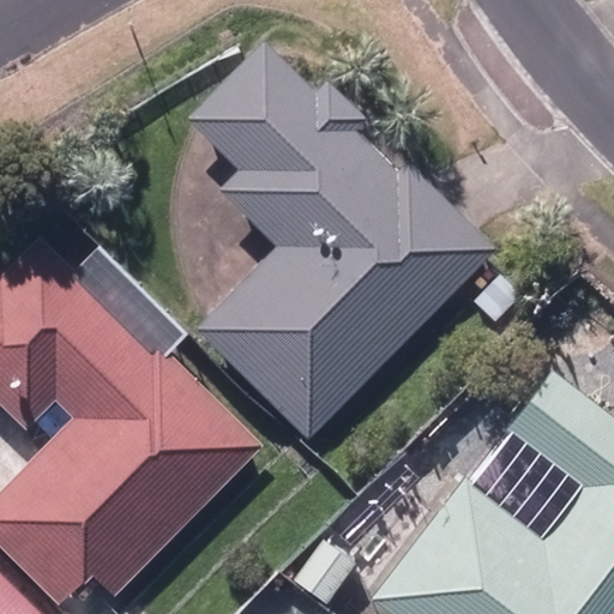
[(194,330),(307,440),(494,248),(407,161),(395,172),(351,131),(365,118),(326,80),(314,91),(262,40),(186,116),(238,169),(217,190),(275,246),(194,330)]
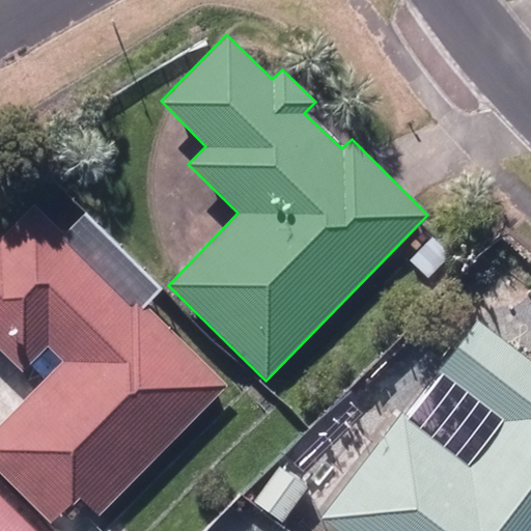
[(0,425),(0,474),(51,524),(77,499),(98,518),(225,386),(134,297),(132,302),(32,204),(0,238),(0,347),(23,370),(47,346),(62,362),(0,425)]
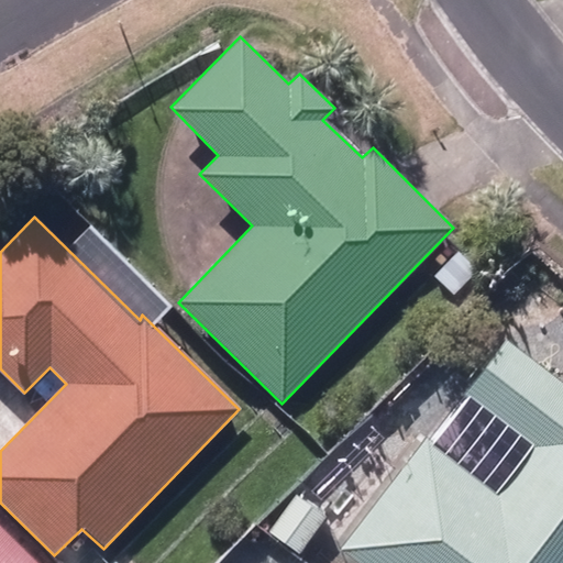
[(432,276),(453,296),(477,271),(455,251),(432,276)]
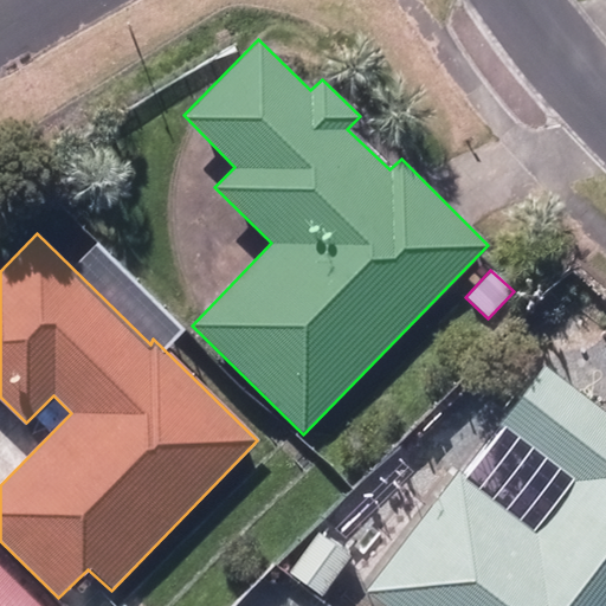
[(362,587),(386,605),(605,605),(605,411),(543,363),(497,421),(573,479),(535,529),(455,466),(362,587)]
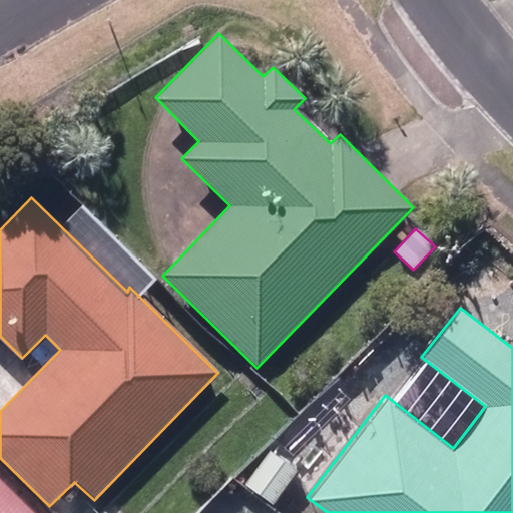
[(242,486),(274,508),(300,471),(269,449),(242,486)]
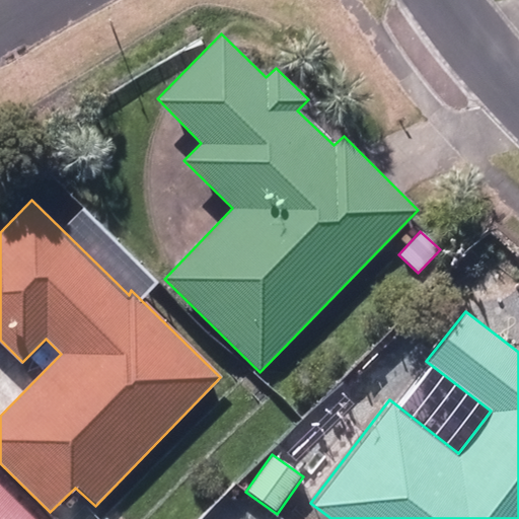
[(0,518),(36,518),(0,483),(0,518)]
